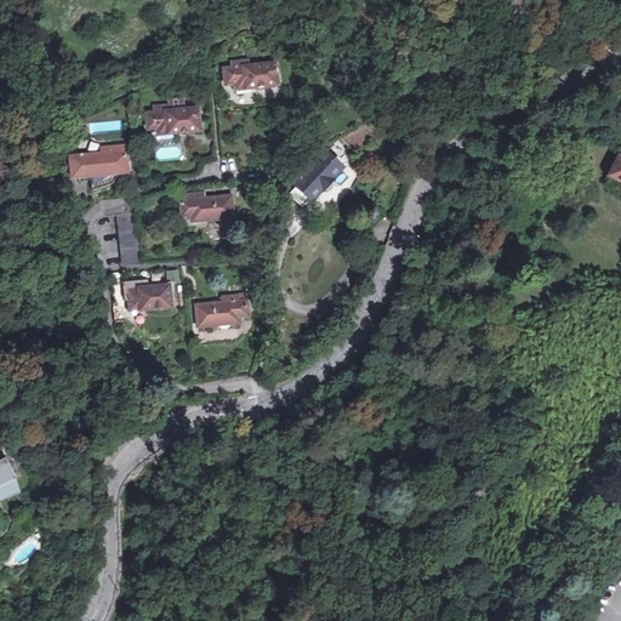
[(252,81),(252,89),(278,85),(275,63),(250,67),(249,60),(232,62),(233,68),(224,69),(227,85),(235,84),(252,81)]
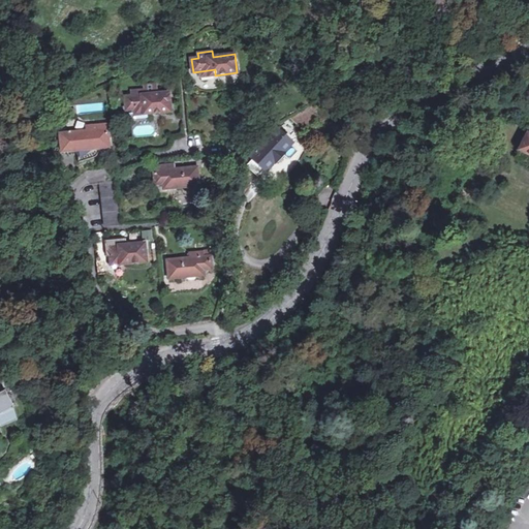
[(126,111),(134,110),(148,107),(149,114),(170,112),(168,93),(146,95),(146,89),(132,90),(133,96),(125,97),(126,111)]
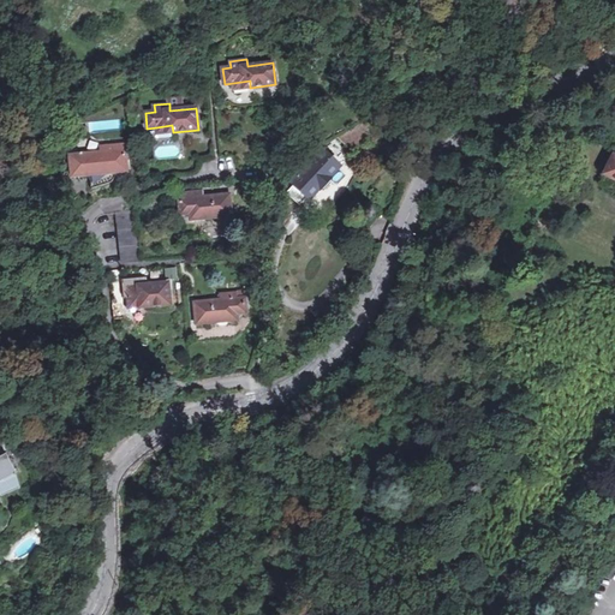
[(360,138),(351,129),(338,137),(351,149),(360,138)]
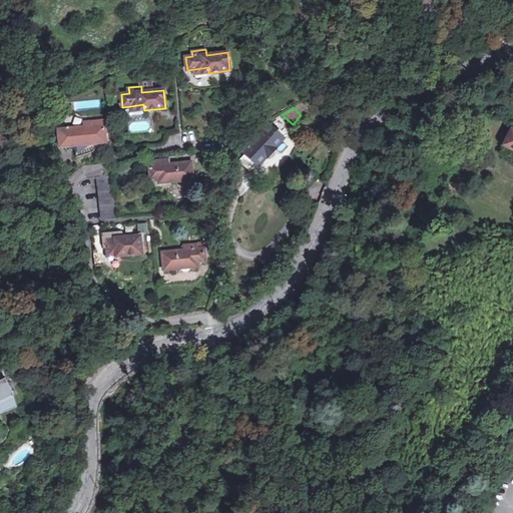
[(58,129),(60,147),(77,145),(78,157),(81,157),(83,156),(86,155),(88,154),(90,153),(92,153),(94,152),(95,150),(97,149),(97,147),(98,145),(98,144),(99,144),(100,144),(101,144),(101,145),(102,145),(103,145),(103,144),(104,144),(105,144),(106,143),(106,142),(105,138),(103,119),(89,120),(90,126),(58,129)]
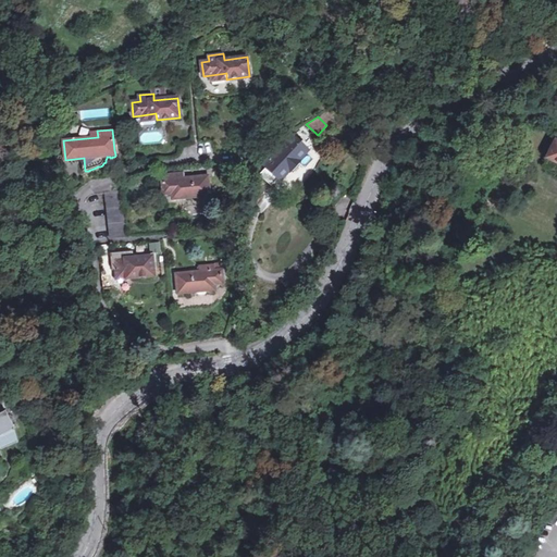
[(262,166),(264,169),(276,180),(279,182),(308,151),(291,137),(282,147),(281,146),(271,156),(272,157),(262,166)]
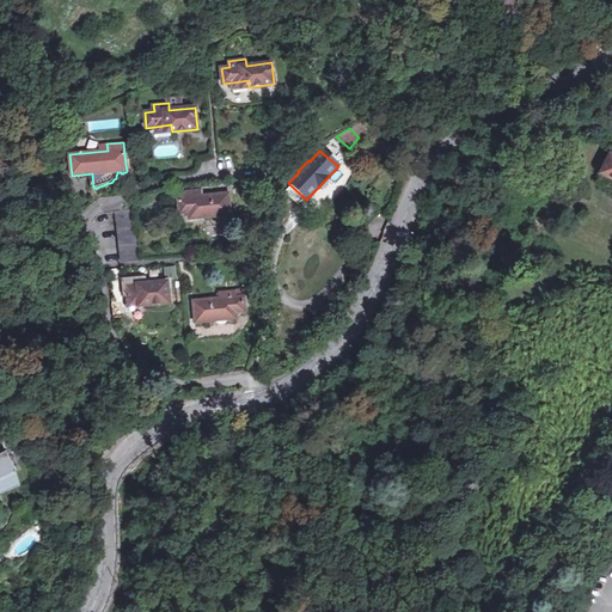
[(598,176),(599,177),(611,181),(611,153),(611,157),(607,155),(598,176)]
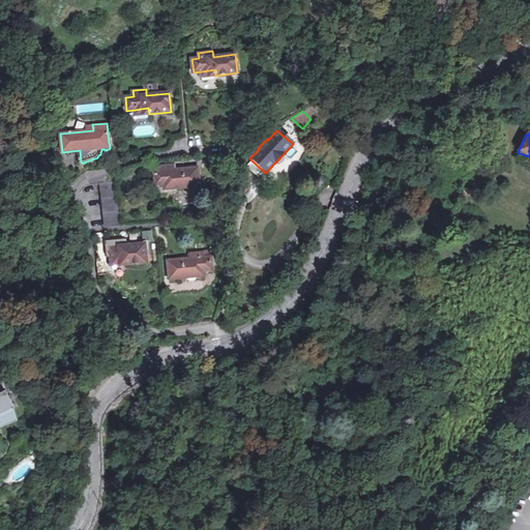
[(529,156),(519,153),(516,162),(529,166),(529,156)]
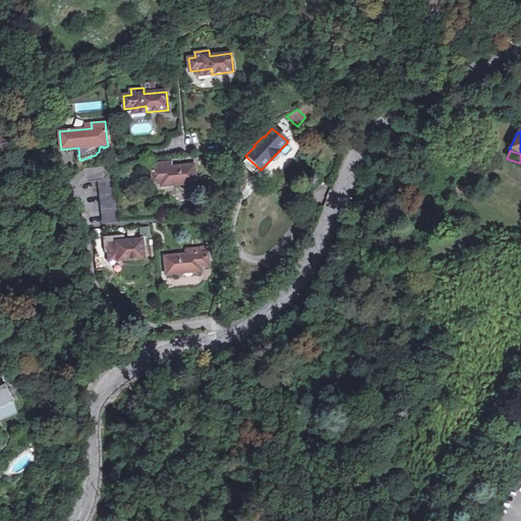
[(258,168),(247,158),(241,165),(252,175),(258,168)]
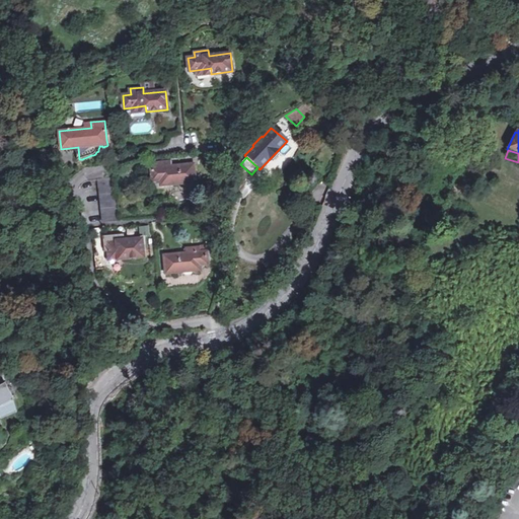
[(153,181),(160,180),(174,179),(175,184),(196,182),(194,164),(172,166),(171,161),(151,162),(153,181)]
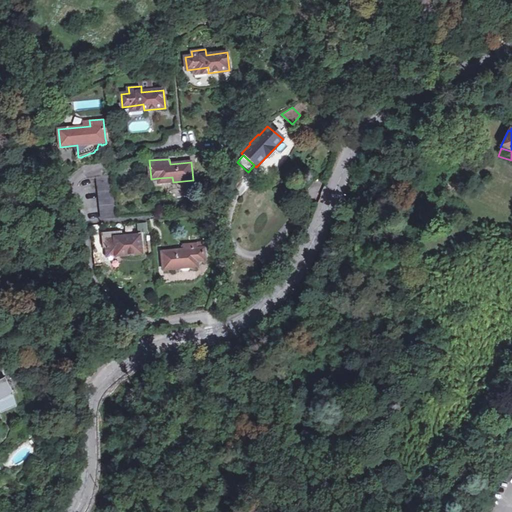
[(113,176),(98,177),(101,220),(117,218),(113,176)]
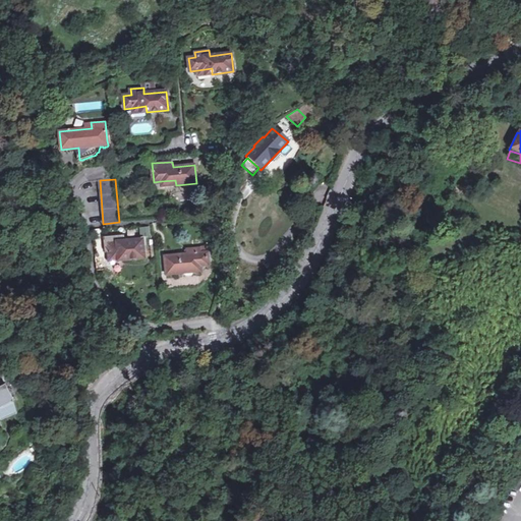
[(57,200),(54,192),(47,195),(51,204),(57,200)]
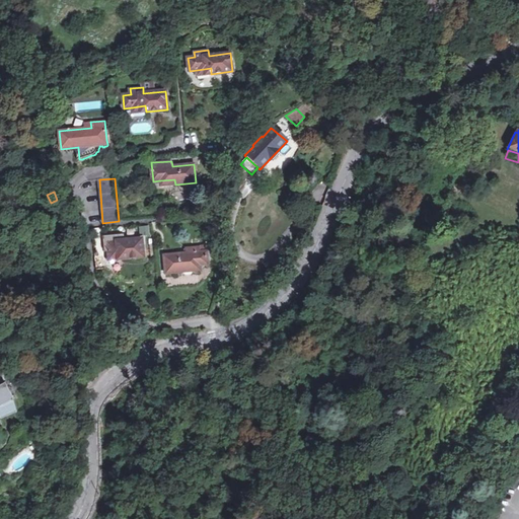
[(105,237),(107,256),(121,254),(122,260),(143,258),(141,239),(120,241),(119,236),(105,237)]
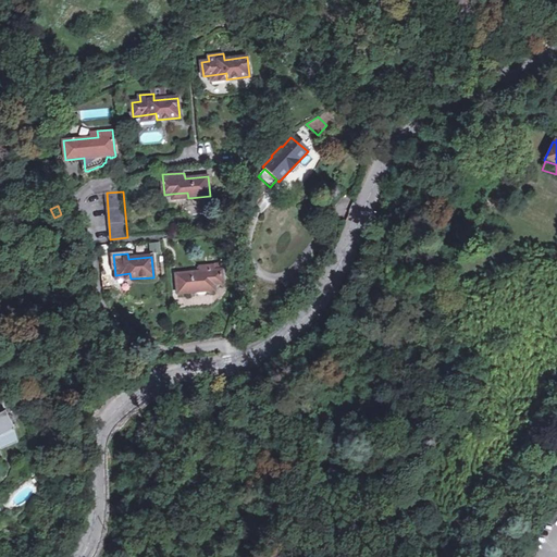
[(177,295),(200,292),(199,286),(214,285),(222,284),(221,269),(212,270),(212,264),(198,267),(199,272),(175,275),(177,295)]
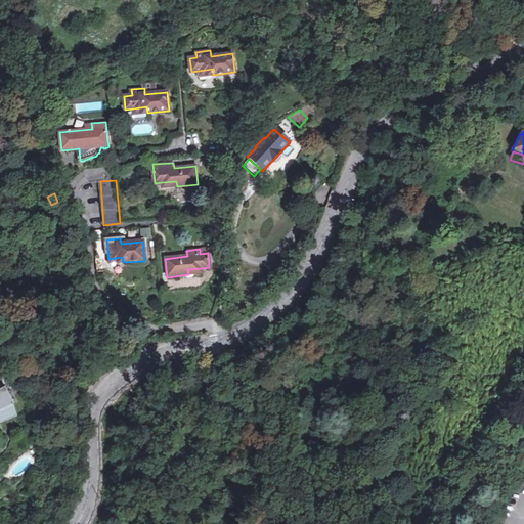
[(0,417),(15,412),(10,395),(9,395),(6,395),(3,388),(0,389),(0,417)]
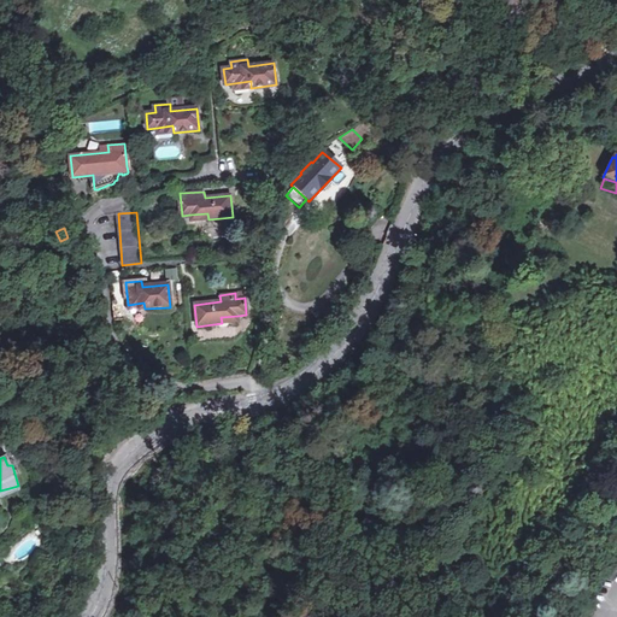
All buildings are outlined.
